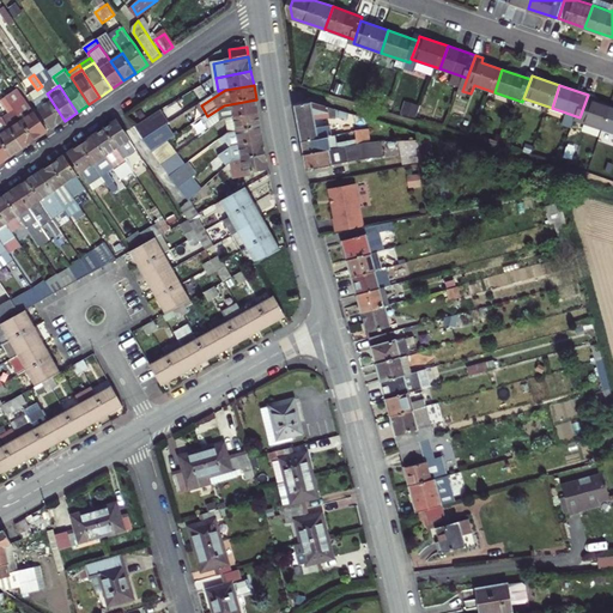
[(44,90),(32,98),(53,128),(65,121),(47,93),(44,90)]
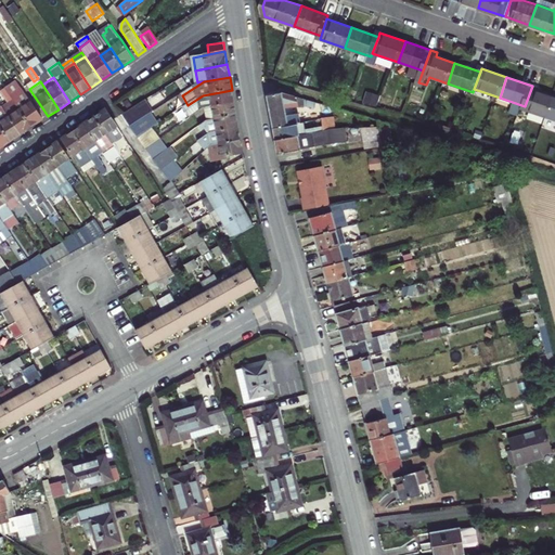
[(540,88),(532,86),(525,106),(524,111),(550,119),(554,104),(554,98),(539,92),(540,88)]
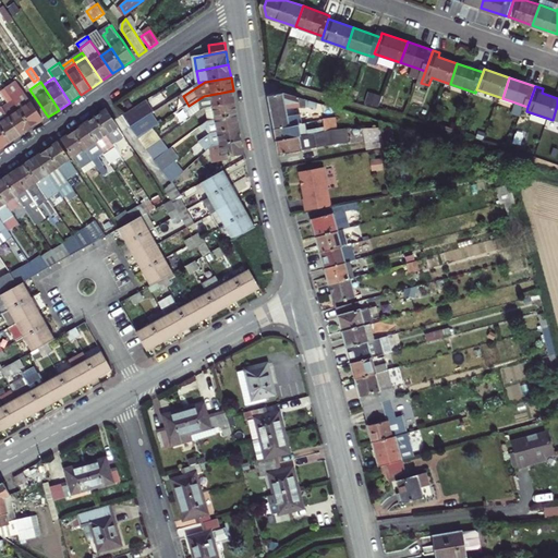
[(44,120),(22,88),(11,96),(13,100),(33,128),(44,120)]
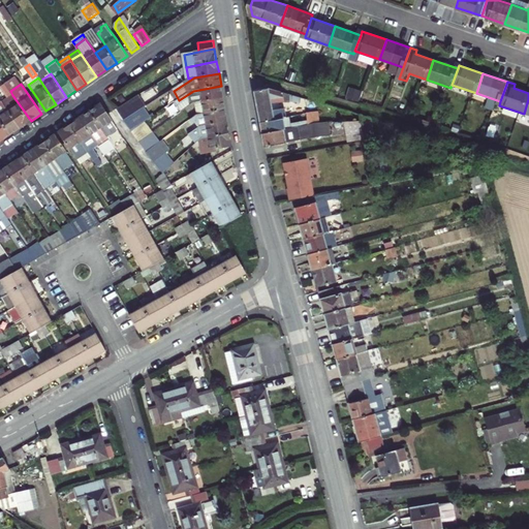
[(181,113),(195,103),(223,98),(221,86),(193,91),(179,100),(175,102),(181,113)]
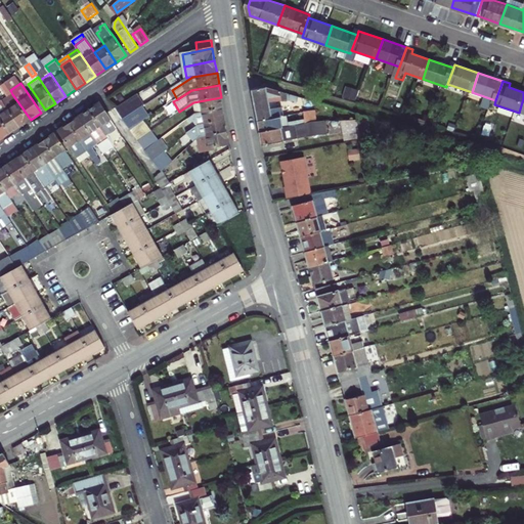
[(253,106),(269,103),(289,99),(298,101),(298,94),(276,87),(249,93),(252,102),(253,106)]
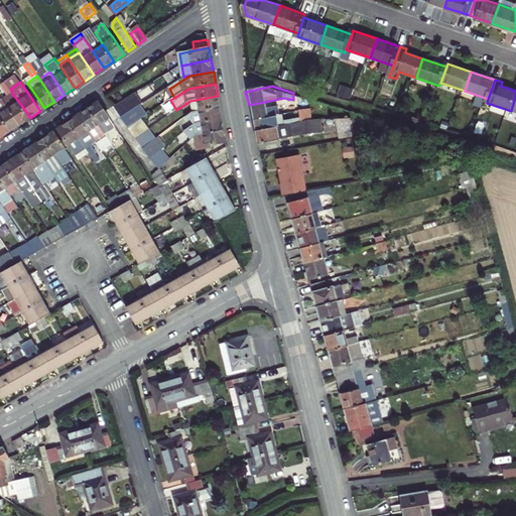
[(117,109),(122,117),(140,106),(145,103),(137,92),(117,105),(117,109)]
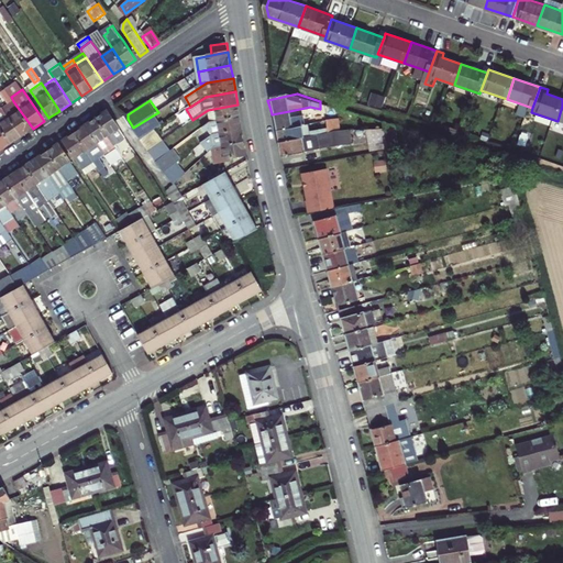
[(33,129),(13,101),(3,108),(10,118),(22,136),(33,129)]
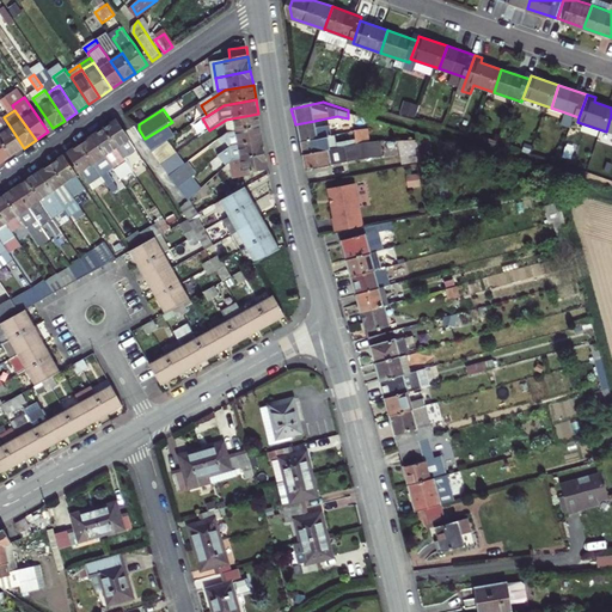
[(226,120),(230,133),(261,127),(258,114),(226,120)]
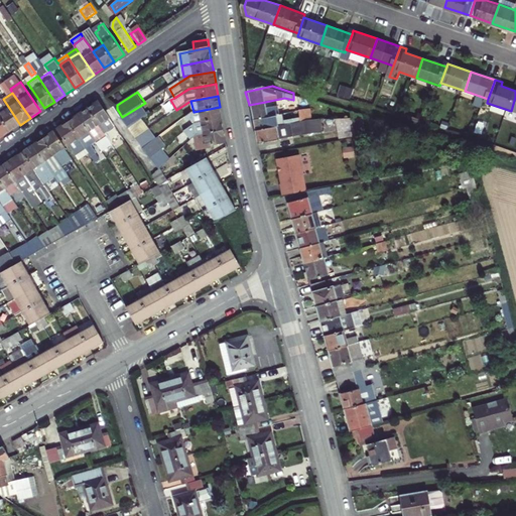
[(297,99),(297,107),(297,113),(297,121),(308,121),(307,102),(297,99)]
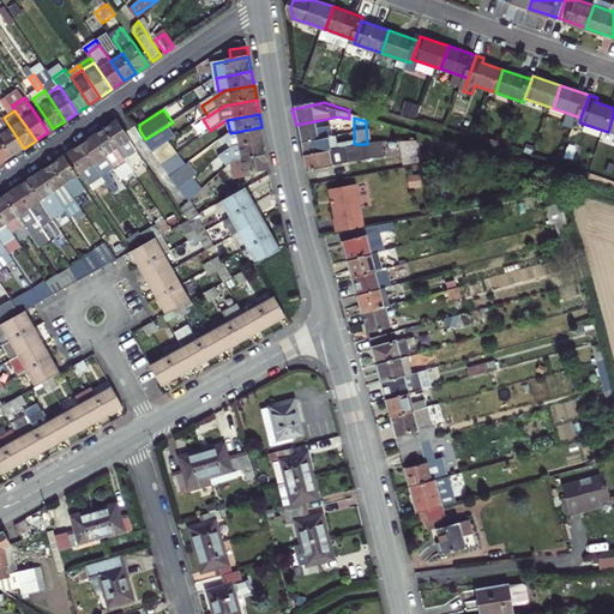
[(106,128),(124,156),(125,158),(138,149),(118,120),(106,128)]
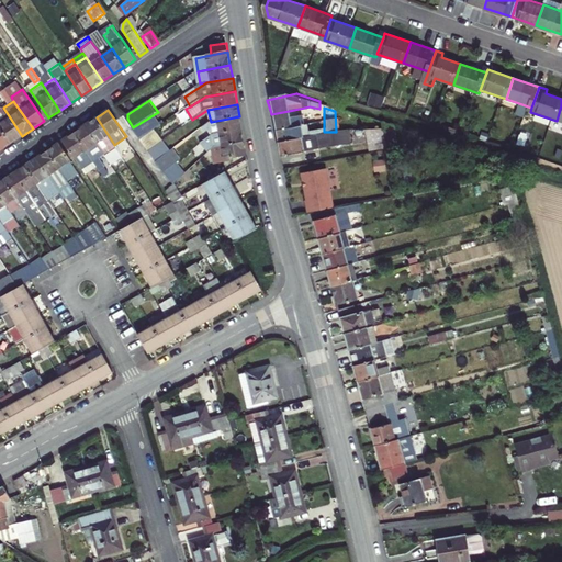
[(273,125),(276,132),(321,124),(321,120),(304,123),(302,117),(291,119),(289,111),(271,114),(273,125)]
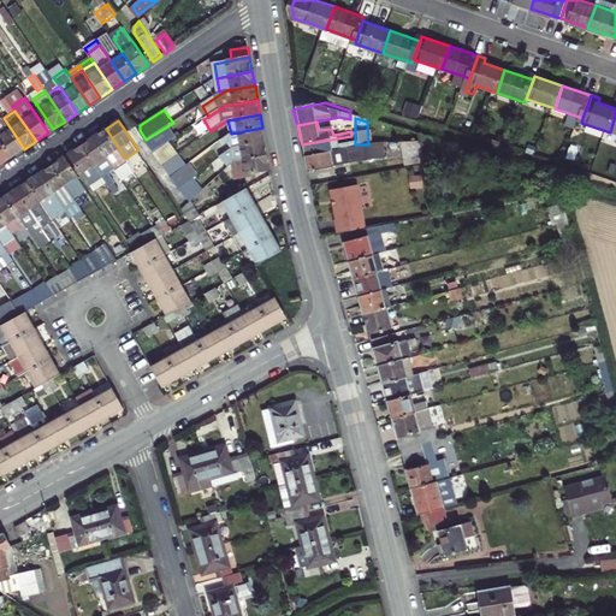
[(146,140),(154,153),(170,142),(175,138),(167,126),(146,140)]
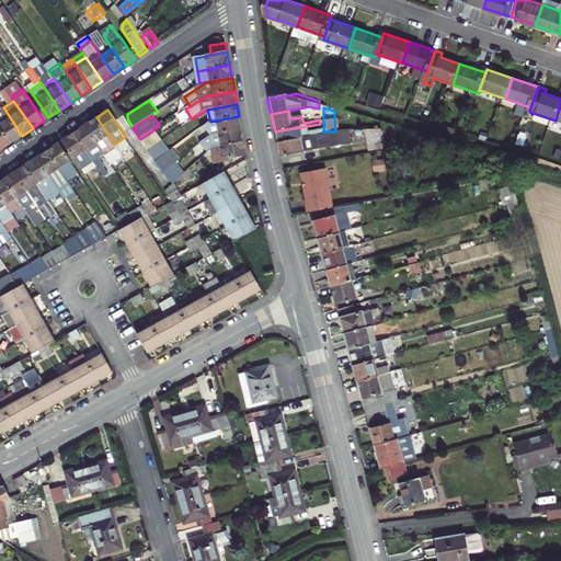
[(213,135),(241,128),(239,116),(210,122),(202,128),(208,138),(213,135)]
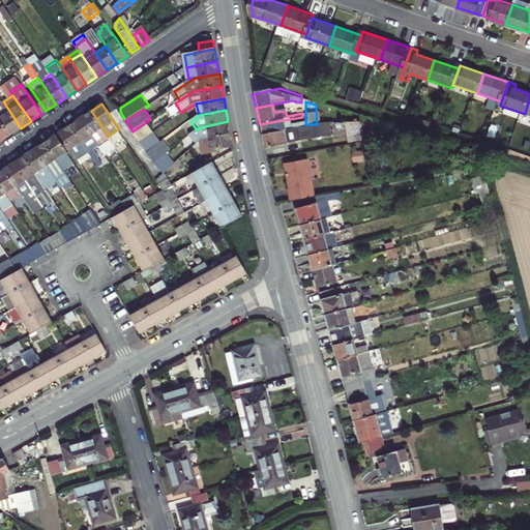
[(9,111),(0,116),(0,118),(10,135),(21,128),(9,111)]
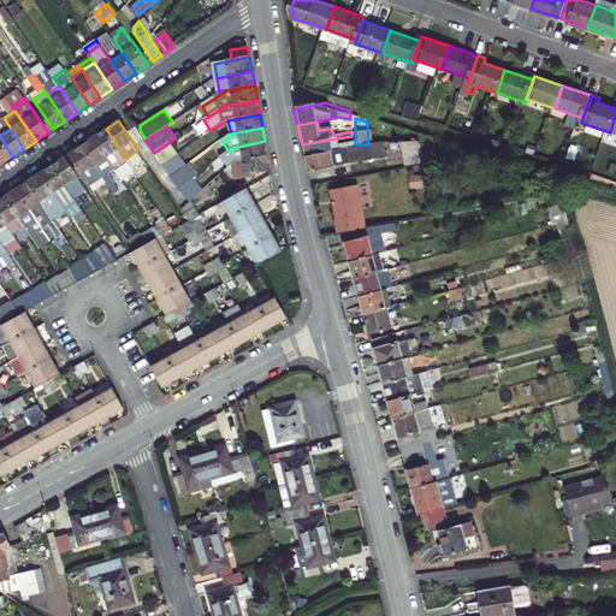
[(106,129),(94,137),(112,165),(124,157),(106,129)]
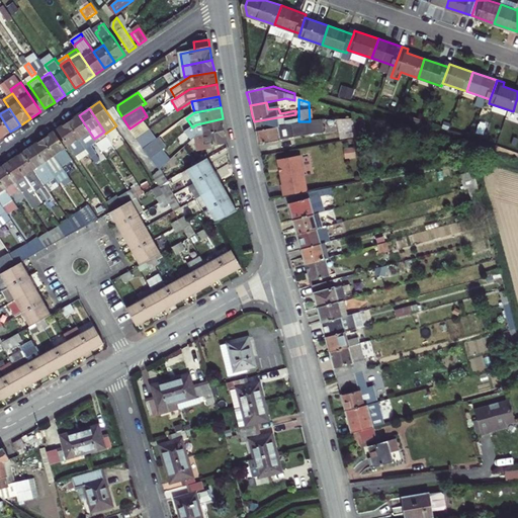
[(351,109),(356,135),(368,132),(364,113),(351,109)]
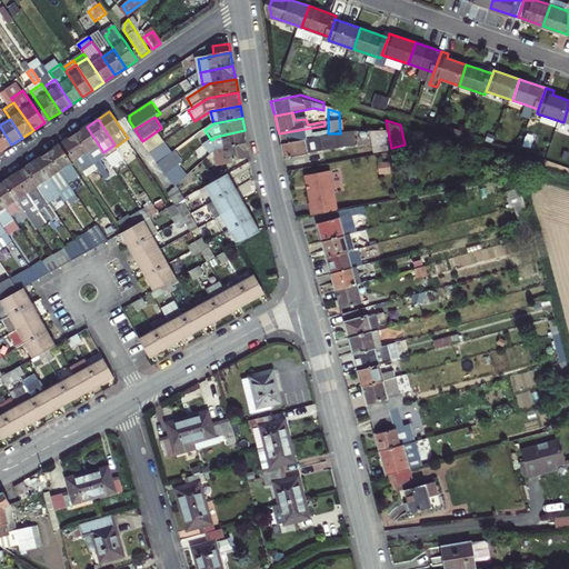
[(325,126),(279,133),(281,143),(282,148),(300,143),(298,133),(326,128),(325,126)]
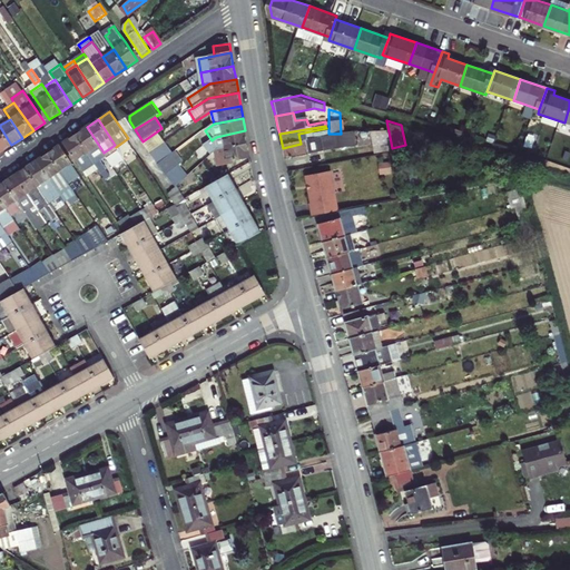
[(0,150),(1,153),(11,145),(0,127),(0,150)]
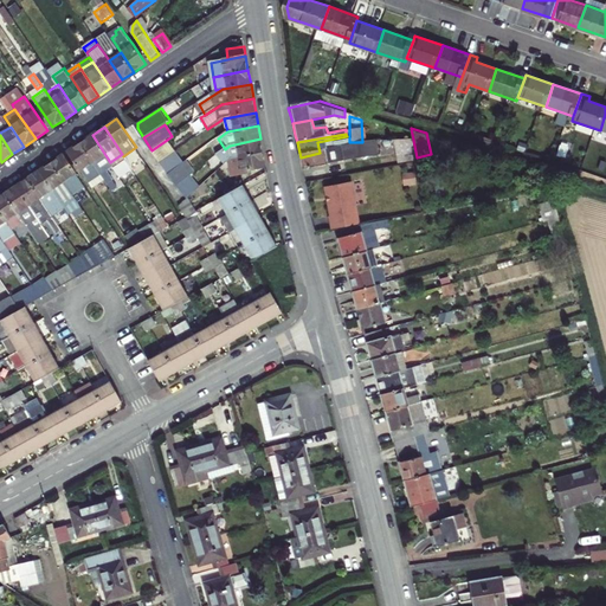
[(105,179),(107,181),(111,178),(104,166),(110,162),(92,135),(82,142),(105,179)]
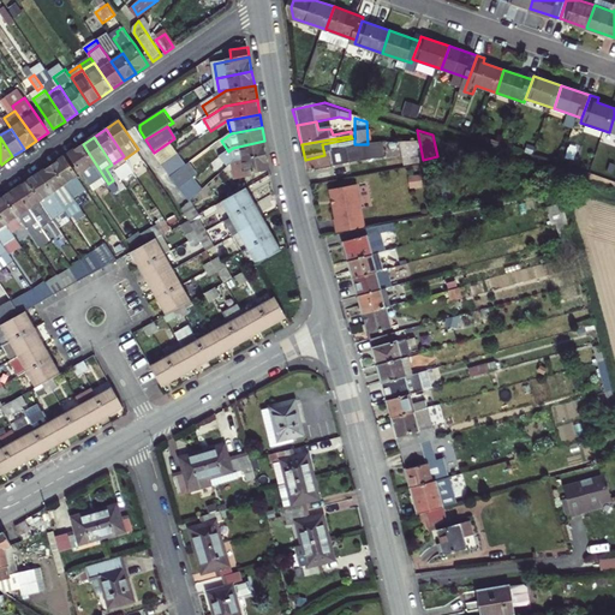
[(267,154),(264,141),(233,148),(236,160),(267,154)]
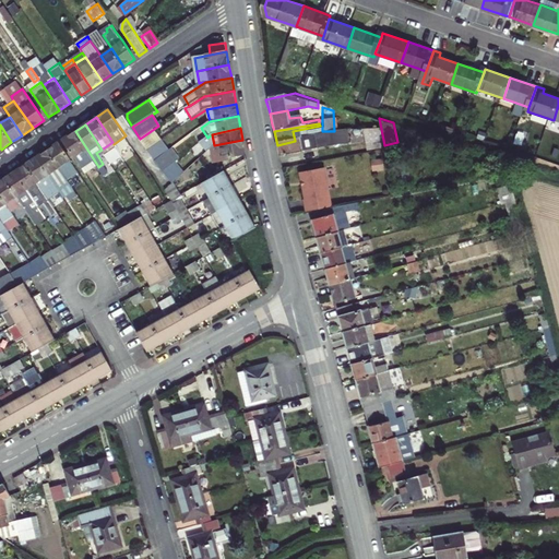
[(146,151),(159,142),(162,141),(154,129),(140,139),(146,151)]
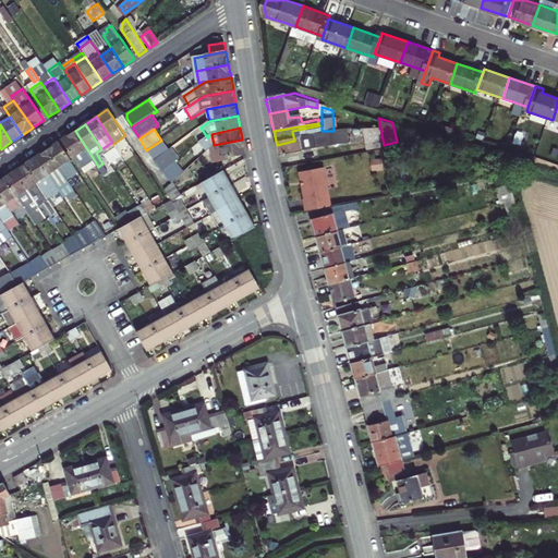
[(75,131),(63,138),(86,172),(97,165),(75,131)]
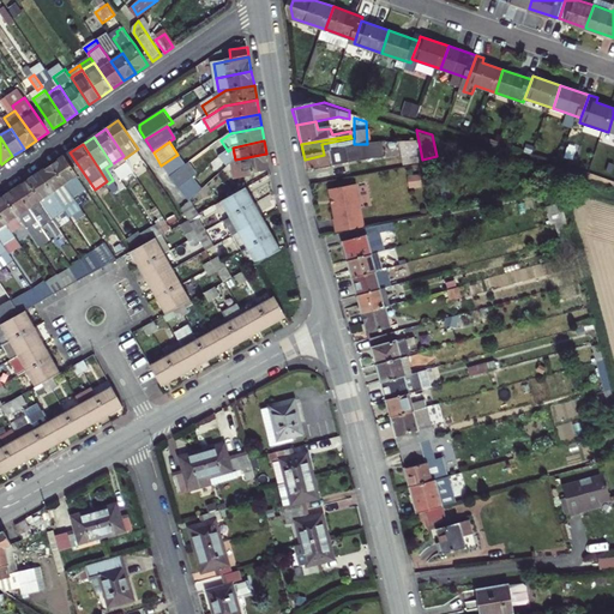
[(367,161),(367,144),(354,144),(354,149),(355,157),(355,164),(367,161)]
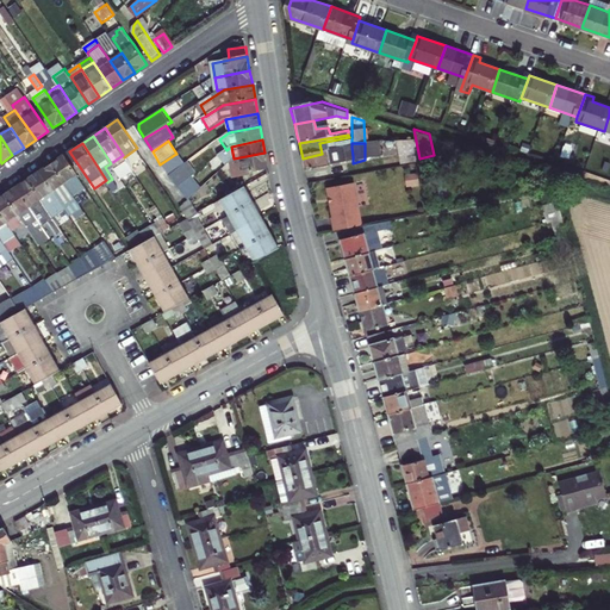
[(322,154),(303,159),(306,173),(341,166),(340,160),(336,159),(335,151),(322,154)]
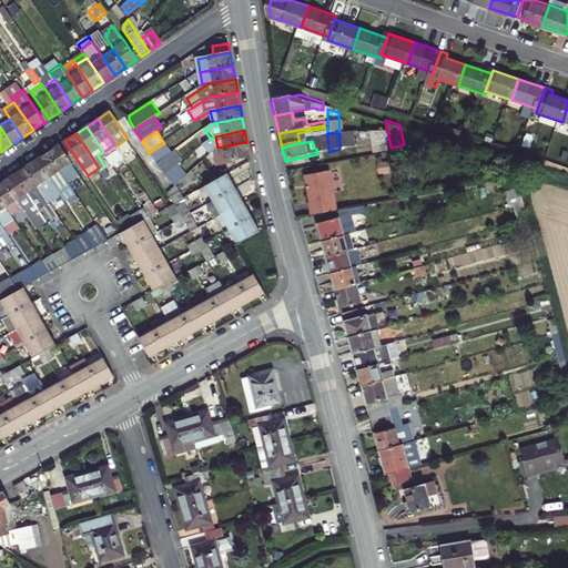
[(246,142),(217,148),(215,150),(219,166),(229,164),(229,161),(250,156),(246,142)]
